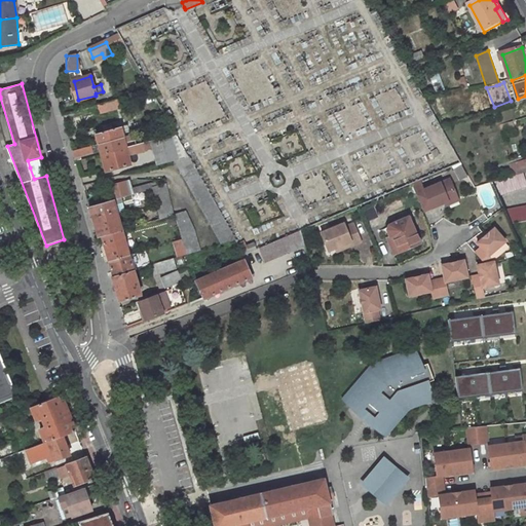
[(97,106),(100,114),(121,108),(119,100),(97,106)]
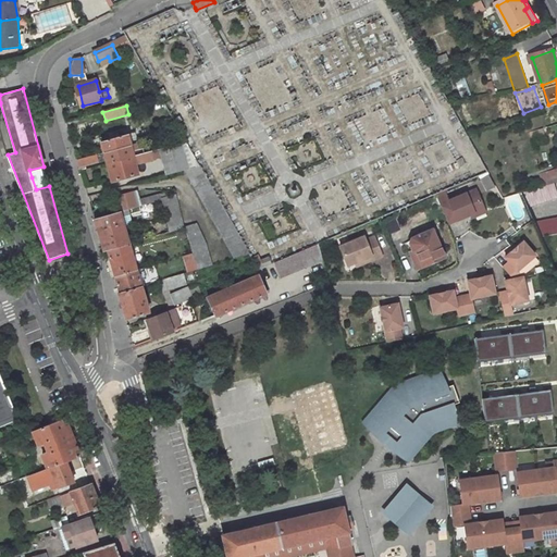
[(127,134),(101,141),(104,153),(131,145),(127,134)]
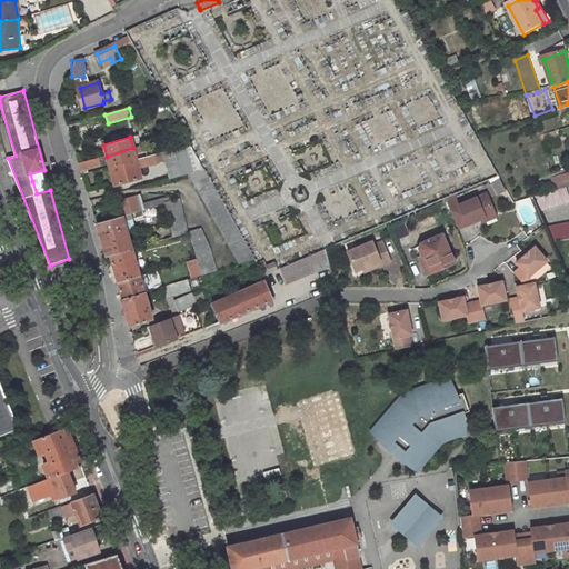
[(189,143),(163,151),(171,179),(189,173),(203,169),(189,143)]
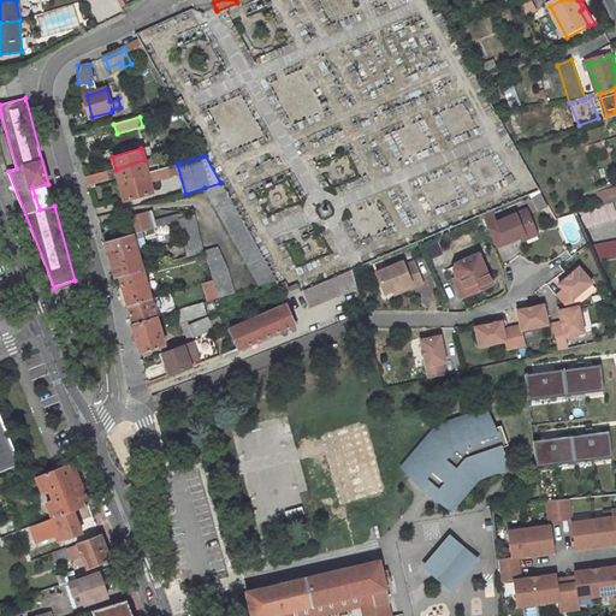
[(144,160),(116,170),(88,177),(90,185),(118,177),(119,182),(148,173),(147,167),(163,164),(160,157),(144,160)]
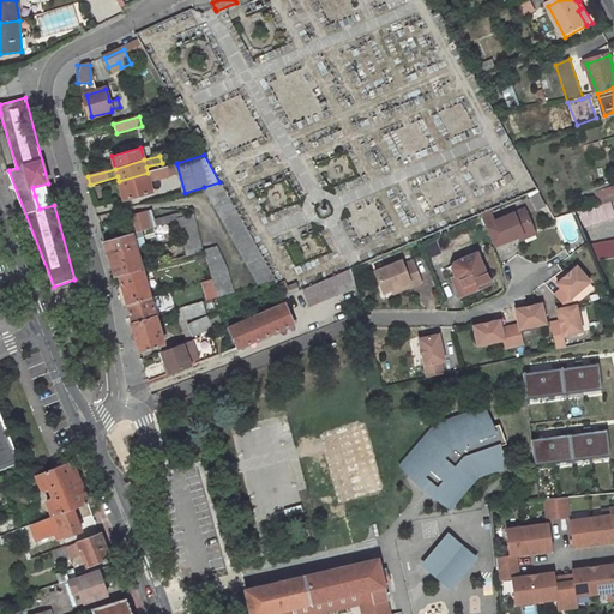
[(125,199),(154,191),(148,173),(119,181),(125,199)]
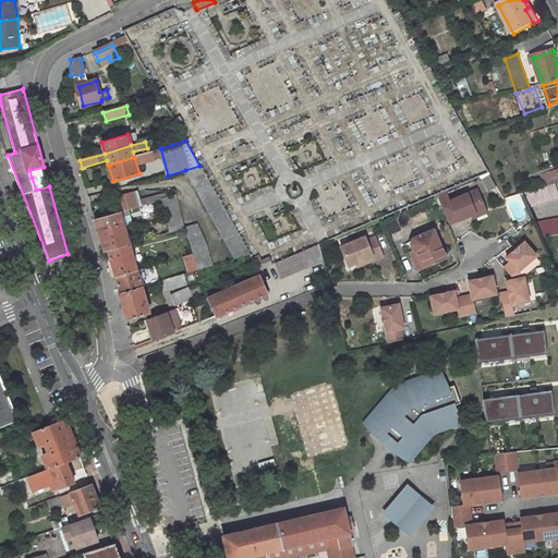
[(185,170),(234,256),(237,259),(250,255),(199,166),(185,170)]
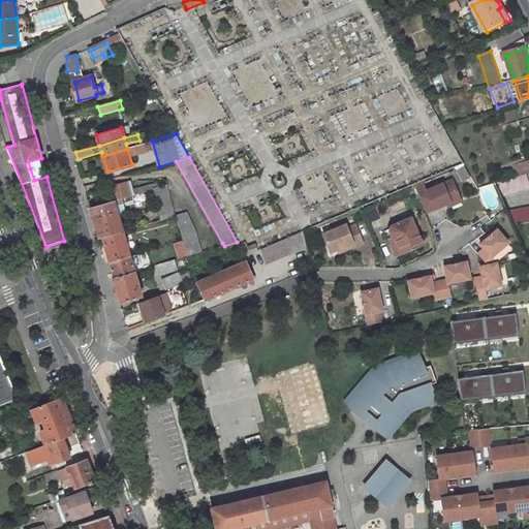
[(30,168),(43,163),(41,158),(28,161),(30,168)]
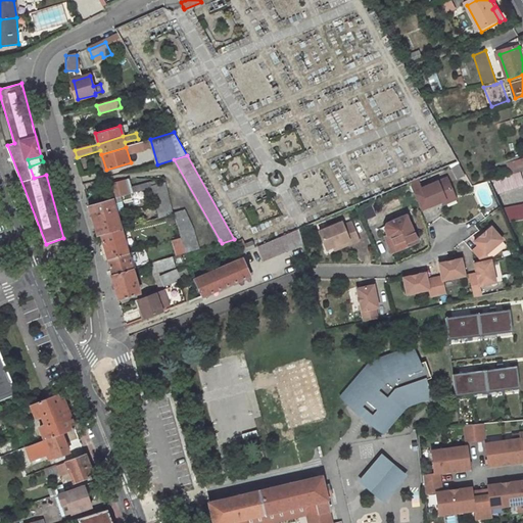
[(522,171),(522,160),(507,167),(510,176),(520,173),(522,171)]
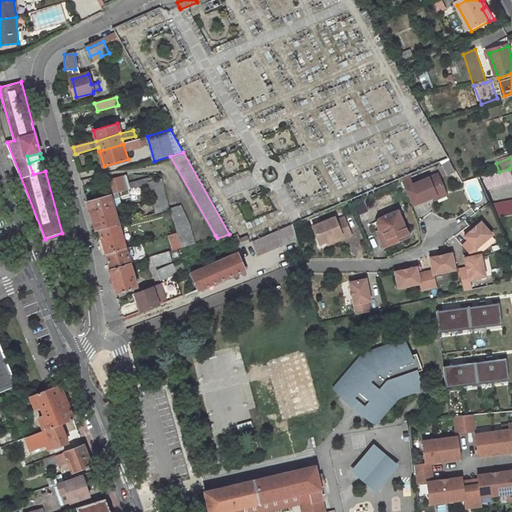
[(457,177),(450,163),(443,167),(450,180),(457,177)]
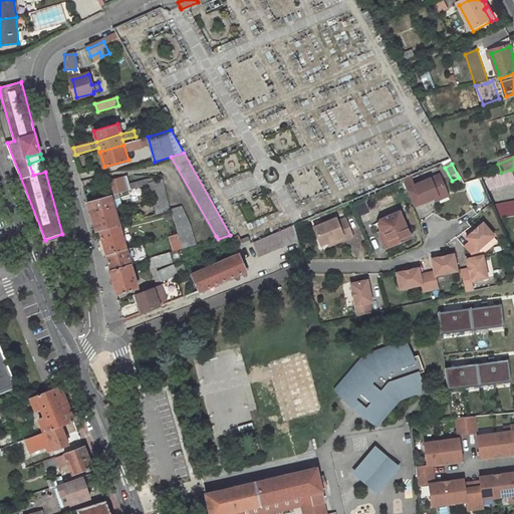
[(486,190),(513,182),(511,170),(501,173),(480,179),(486,190)]
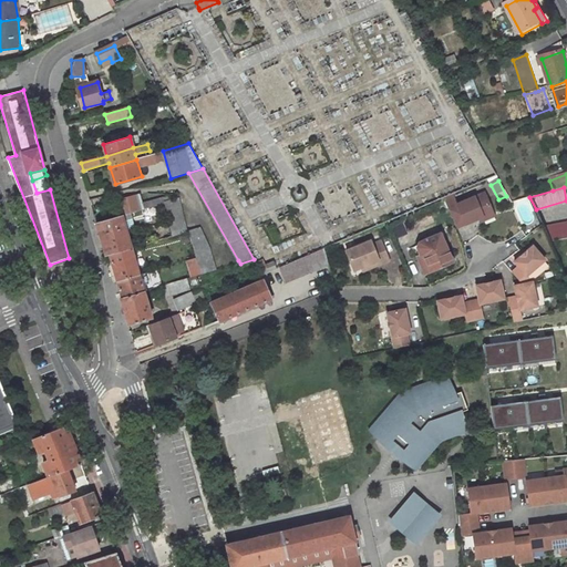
[(145,204),(142,193),(136,195),(140,212),(146,210),(145,204)]
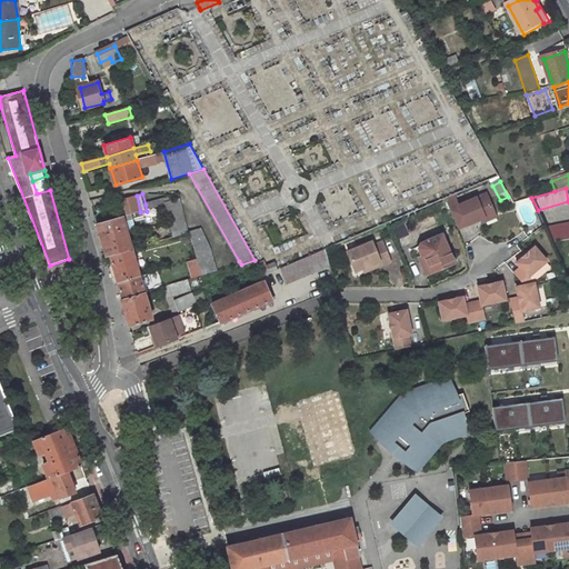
[(456,230),(478,220),(492,215),(483,193),(456,206),(452,198),(443,201),(456,230)]
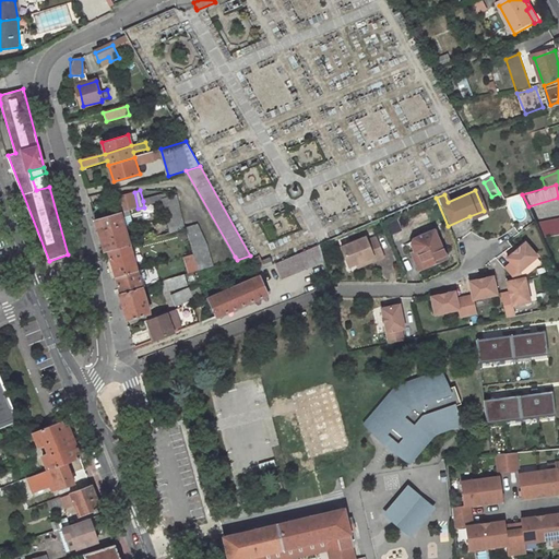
[(134,192),(118,197),(122,213),(130,211),(138,209),(134,192)]
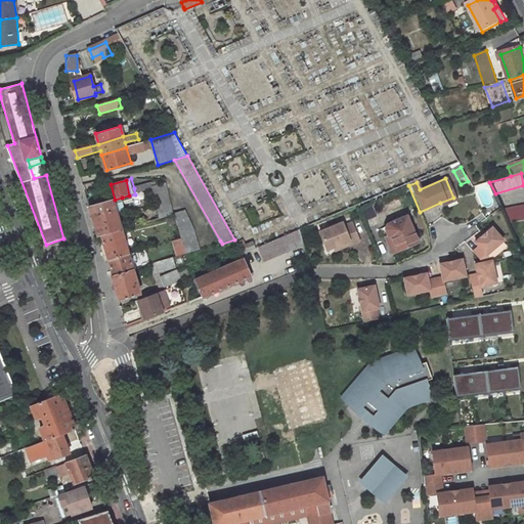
[(172,210),(165,184),(153,187),(151,184),(134,188),(135,194),(153,189),(160,213),(172,210)]
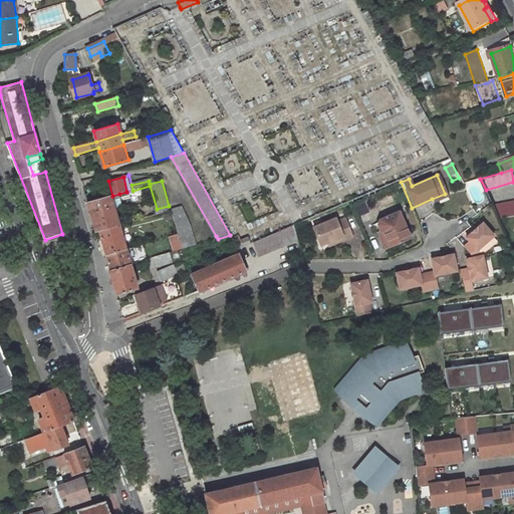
[(88,202),(96,231),(100,230),(111,227),(113,226),(119,225),(115,209),(123,207),(119,194),(112,196),(88,202)]
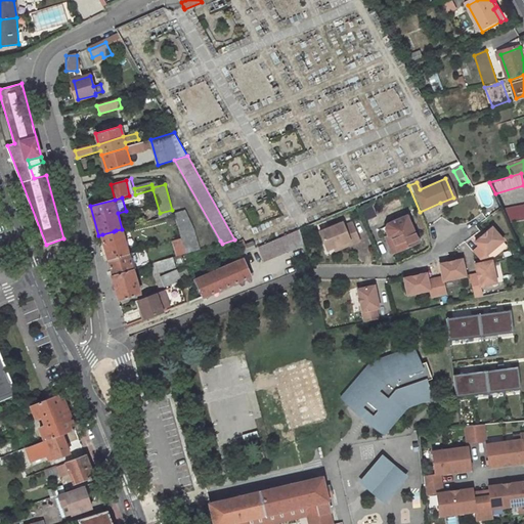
[(441,206),(454,201),(453,198),(440,203),(441,206)]
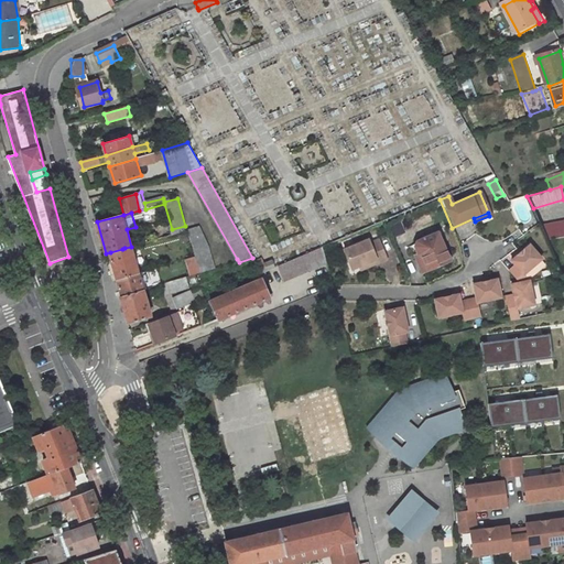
[(549,240),(563,238),(563,223),(541,225),(549,240)]
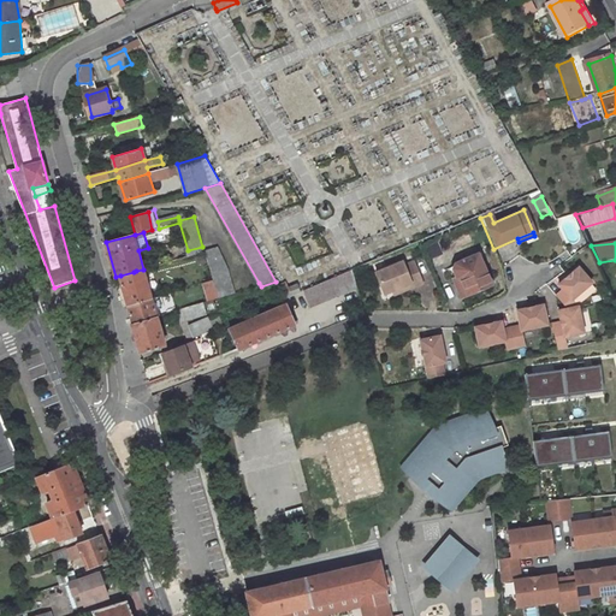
[(202,247),(188,250),(189,256),(203,252),(202,247)]
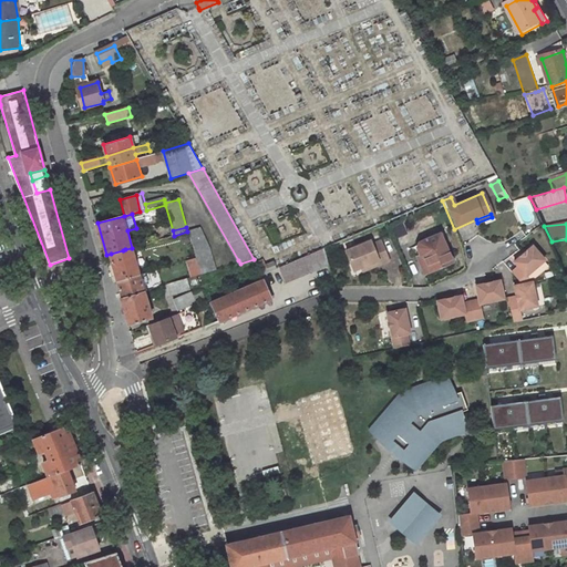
[(203,227),(188,232),(193,245),(196,257),(202,275),(217,270),(210,246),(203,227)]
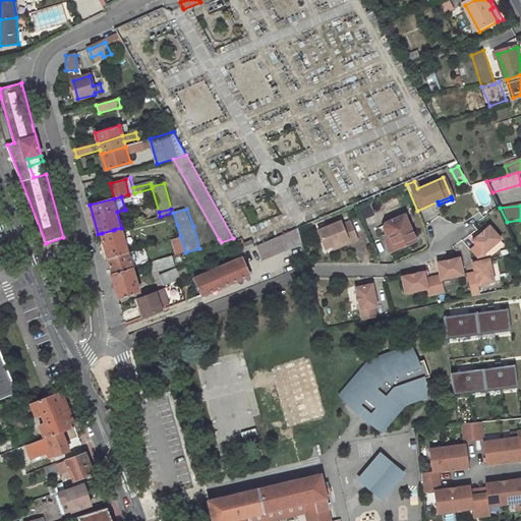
[(172,213),(160,217),(152,219),(155,230),(177,225),(173,213),(172,213)]
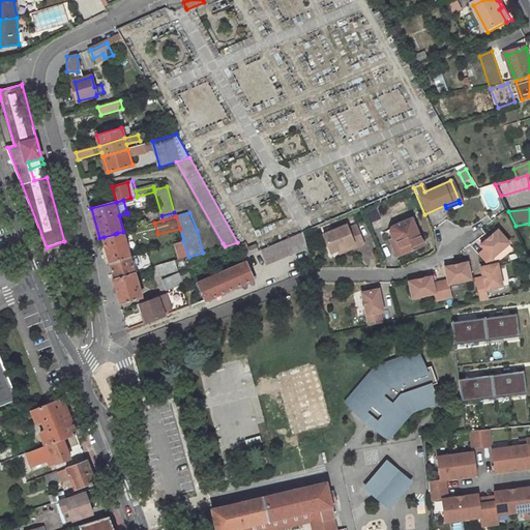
[(398,256),(423,245),(413,219),(390,230),(390,232),(383,234),(384,238),(389,236),(398,256)]
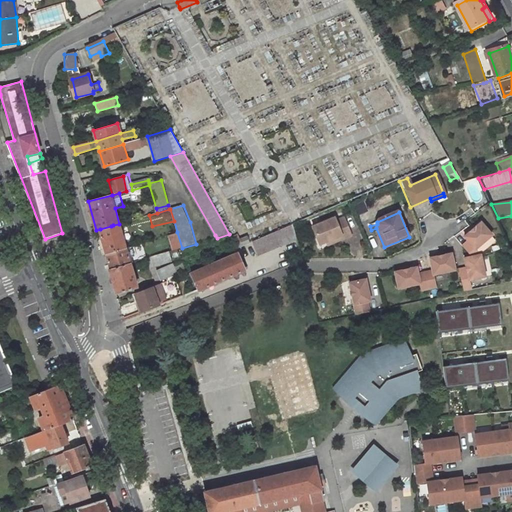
[(326,243),(341,237),(342,240),(350,237),(343,220),(335,224),(333,220),(312,229),(319,246),(326,243)]
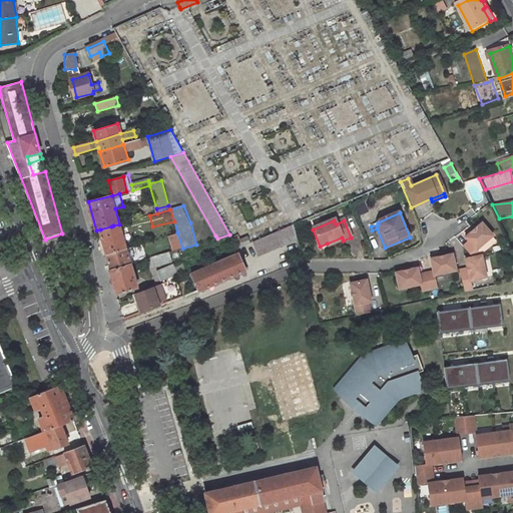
[(111,226),(100,229),(107,253),(126,247),(119,224),(113,225),(111,226)]
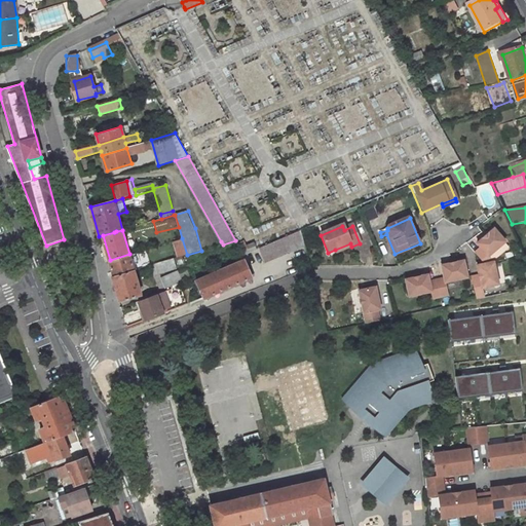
[(482,277),(483,284),(475,286),(479,301),(486,300),(484,291),(500,287),(495,264),(490,258),(509,245),(497,231),(480,245),(483,250),(477,255),(486,266),(479,268),(482,277)]
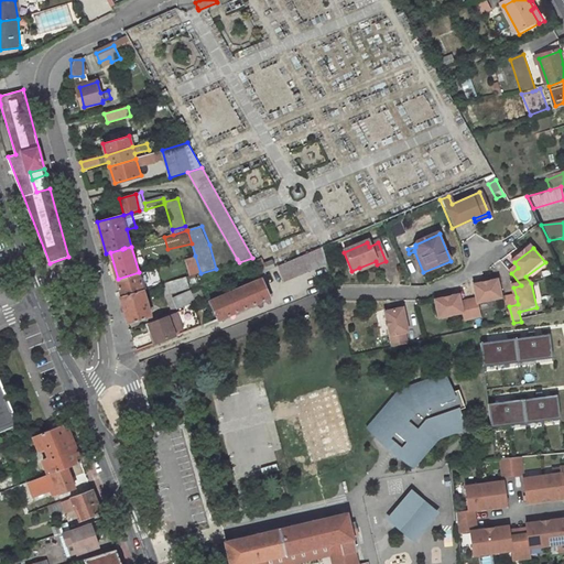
[(279,267),(284,283),(327,267),(322,249),(279,267)]
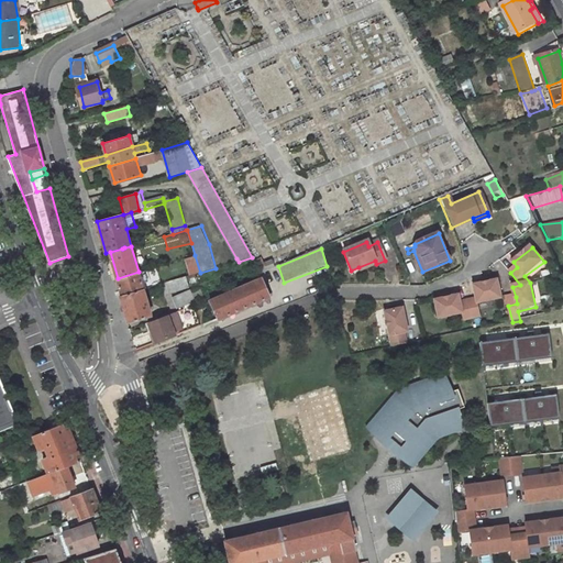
[(195,255),(186,258),(191,275),(200,273),(195,255)]
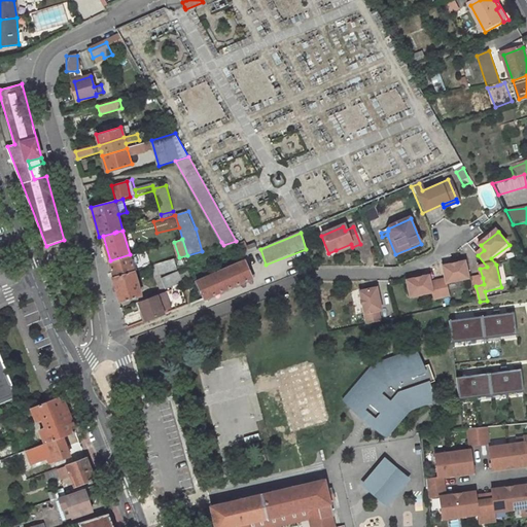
[(258,250),(254,240),(239,245),(245,256),(258,250)]
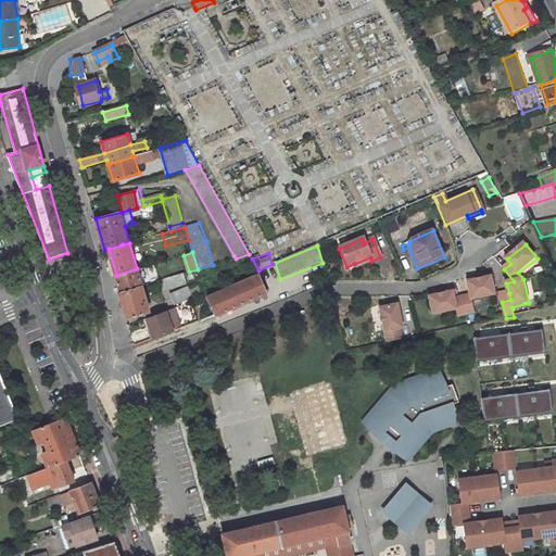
[(370,257),(354,264),(356,267),(371,261),(370,257)]
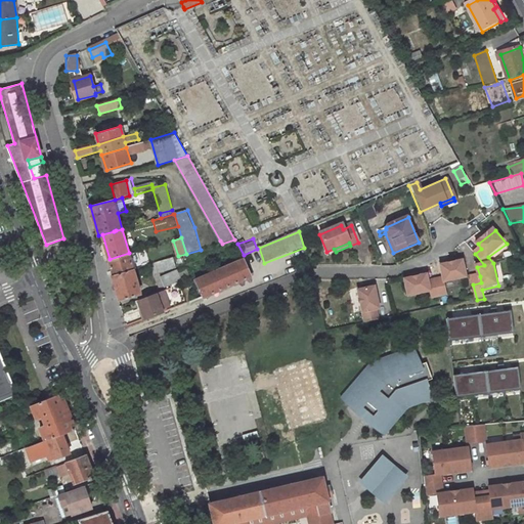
[(122,272),(133,268),(132,265),(138,263),(135,253),(129,254),(129,253),(110,259),(114,274),(122,272)]
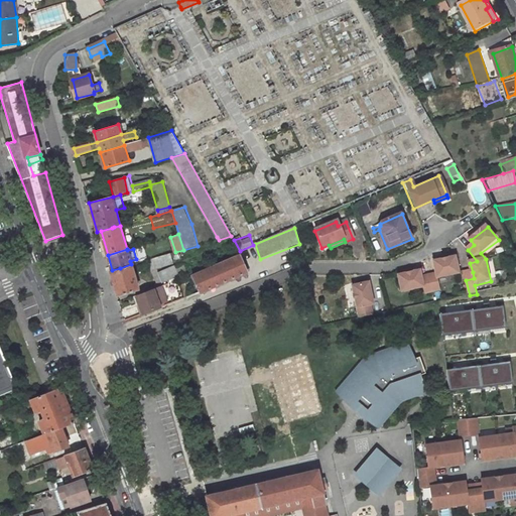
[(175,252),(155,257),(152,258),(155,269),(173,264),(171,257),(176,255),(175,252)]
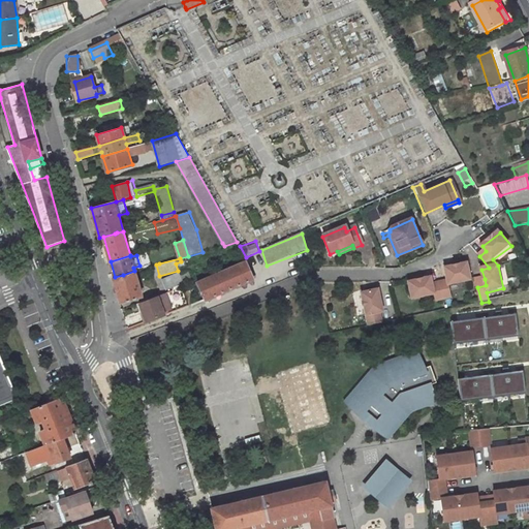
[(206,299),(252,279),(245,261),(199,282),(206,299)]
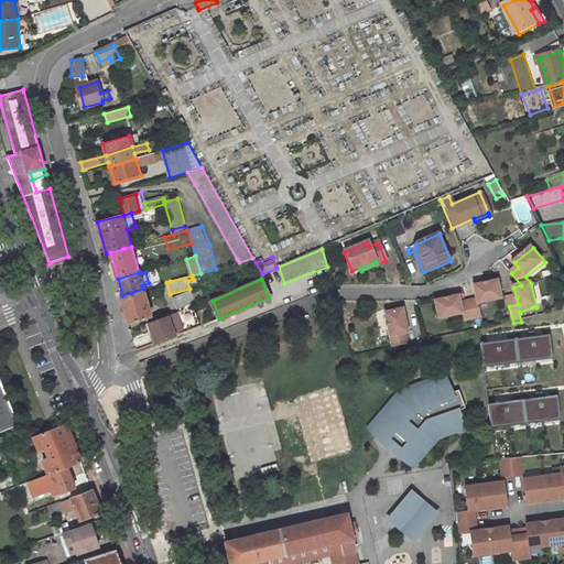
[(478,299),(461,302),(459,295),(435,301),(441,321),(464,315),(466,322),(484,317),(479,302),(501,296),(502,296),(498,279),(475,284),(478,299)]
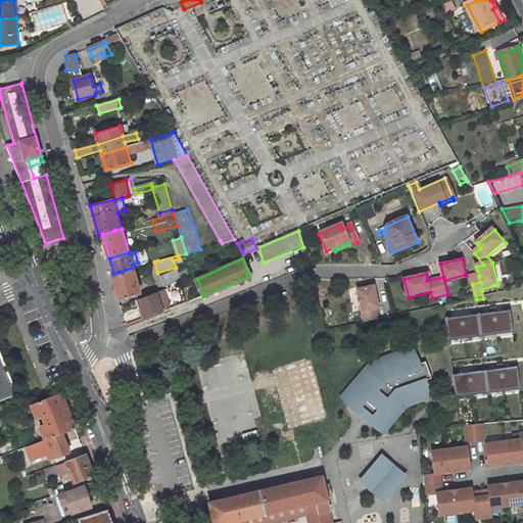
[(119,299),(140,293),(133,268),(122,272),(113,274),(111,274),(119,299)]
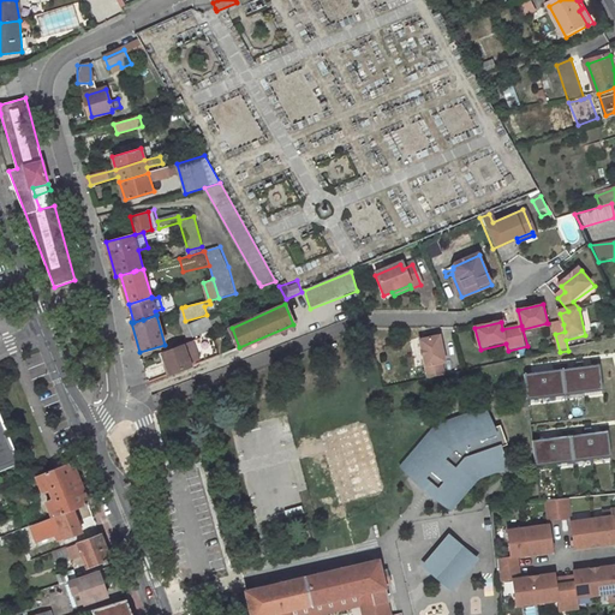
[(208,318),(190,326),(193,338),(212,330),(208,318)]
